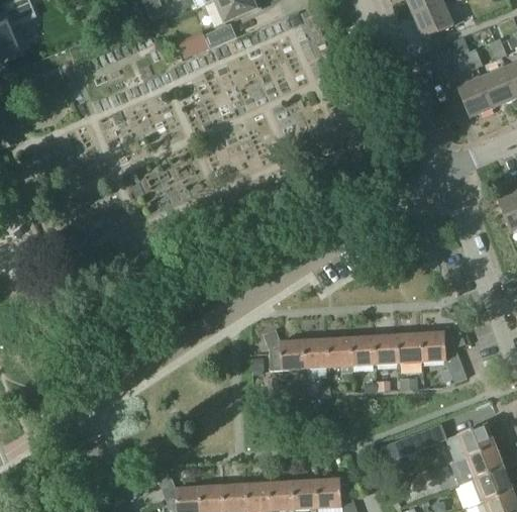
[(0,57),(19,48),(10,25),(36,14),(30,0),(10,0),(1,4),(0,1),(0,57)]
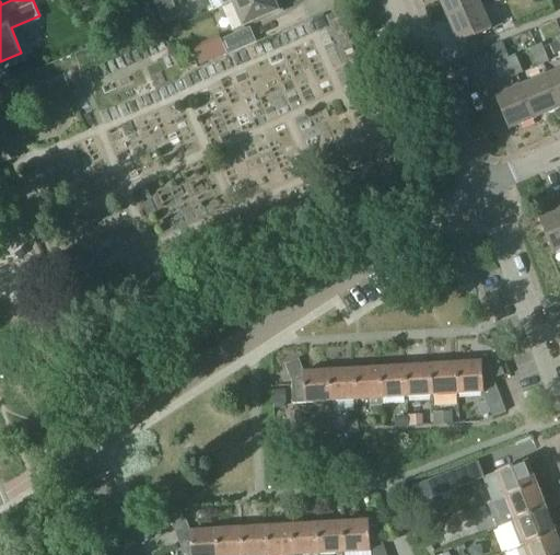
[(164,0),(156,3),(163,19),(178,11),(173,0),(164,0)]
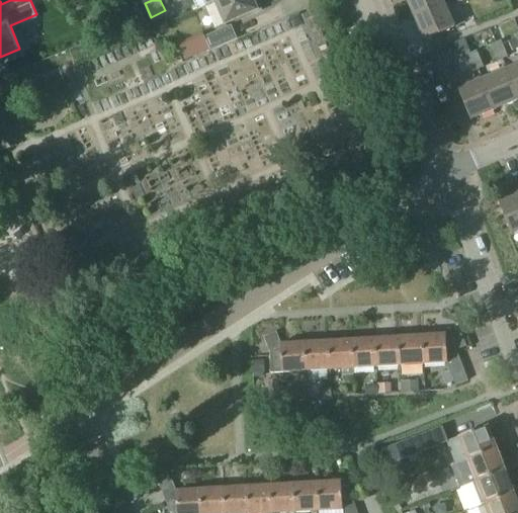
[(213,0),(224,21),(256,7),(255,4),(257,3),(255,0),(213,0)]
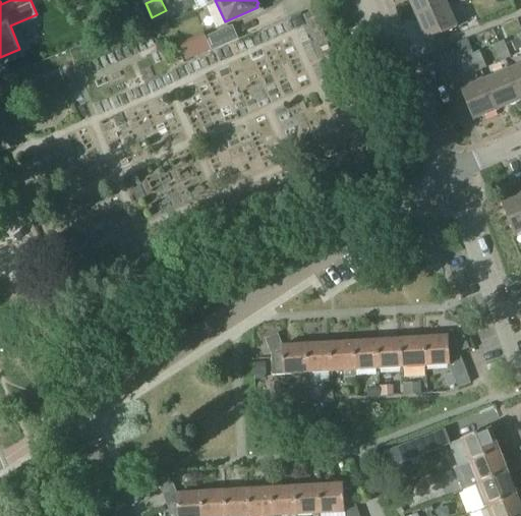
[(408,0),(414,14),(446,1),(446,0),(408,0)]
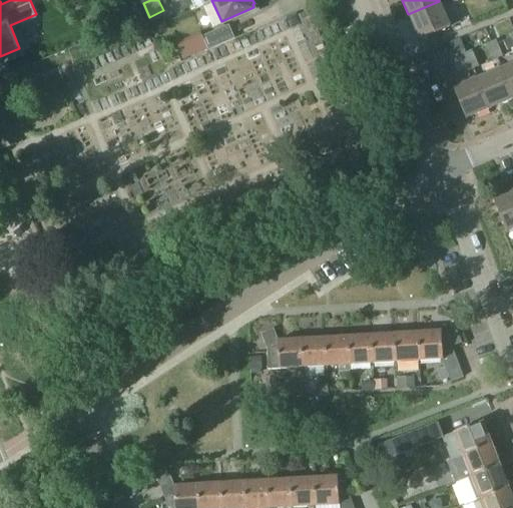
[(439,1),(408,14),(419,38),(450,25),(439,1)]
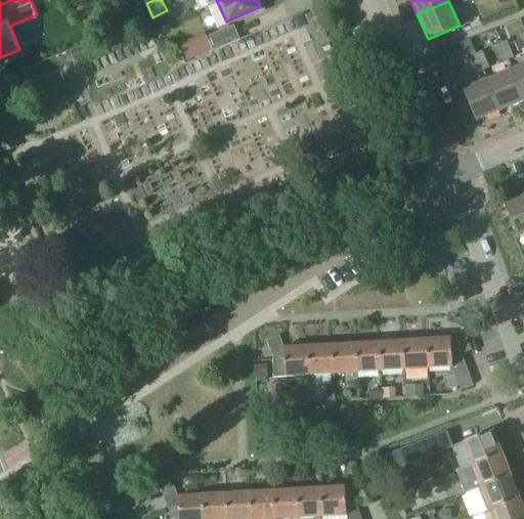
[(207,35),(213,46),(236,36),(231,24),(207,35)]
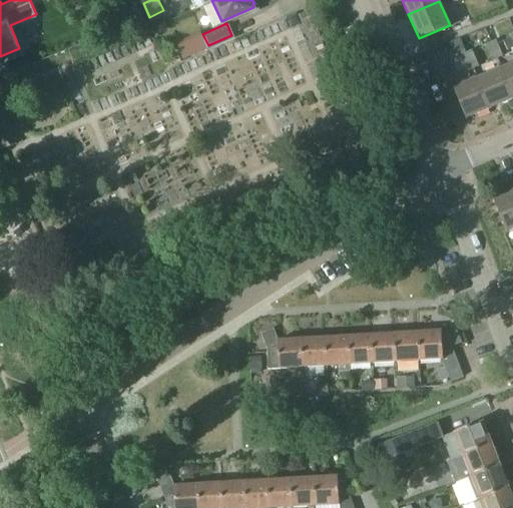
[(461,51),(466,49),(460,35),(448,40),(454,53),(461,51)]
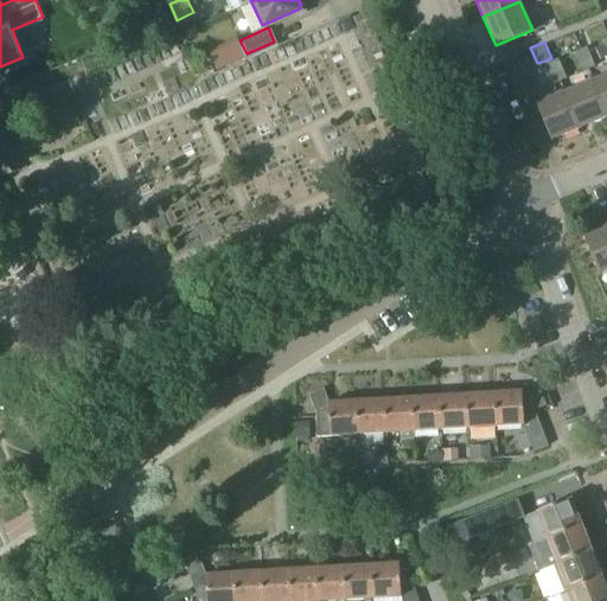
[(595,63),(587,43),(574,48),(582,68),(595,63)]
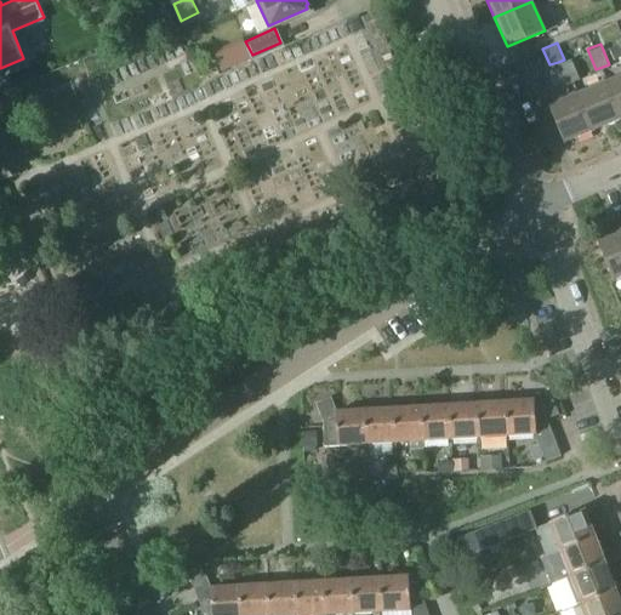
[(564,60),(558,62),(567,81),(580,77),(573,57),(564,60)]
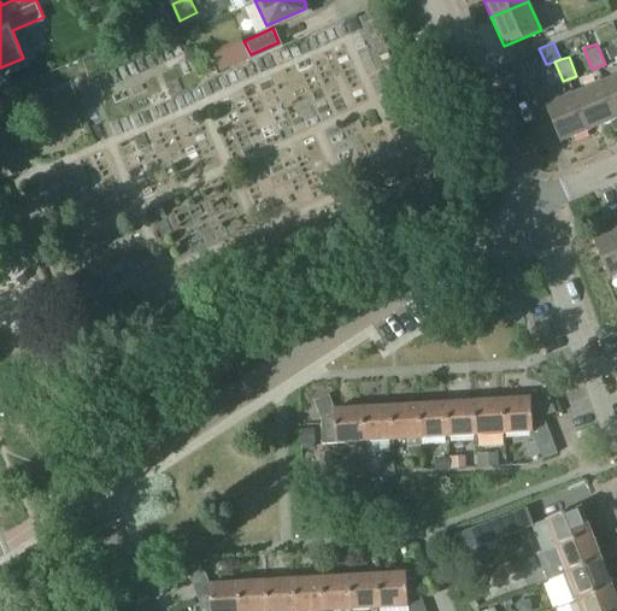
[(540,92),(527,62),(512,68),(526,98),(540,92)]
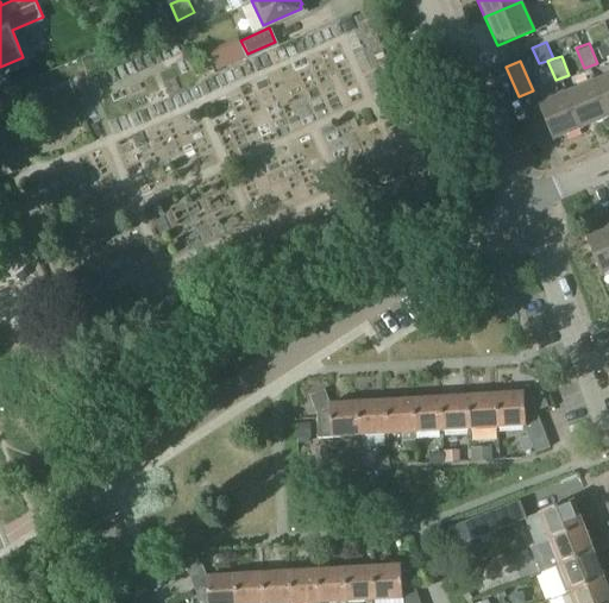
[(608,113),(608,71),(594,77),(608,113)]
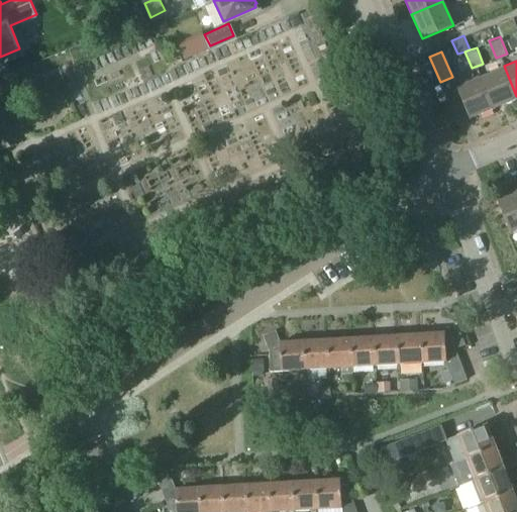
[(516,96),(504,66),(480,76),(493,106),(516,96)]
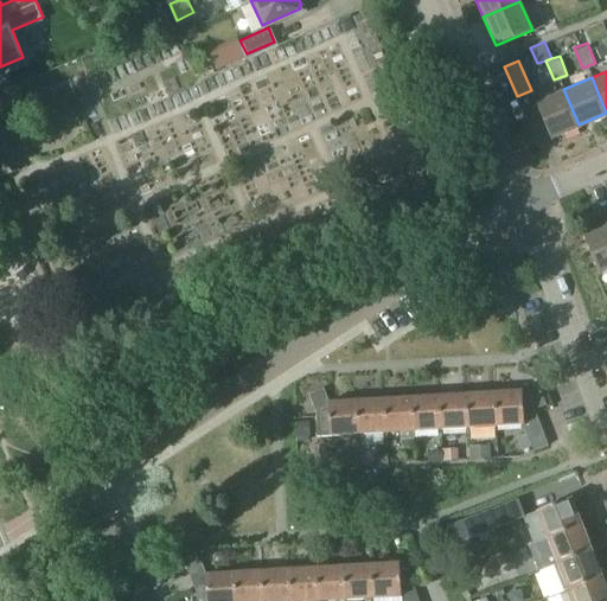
[(579,125),(563,89),(535,102),(549,138),(579,125)]
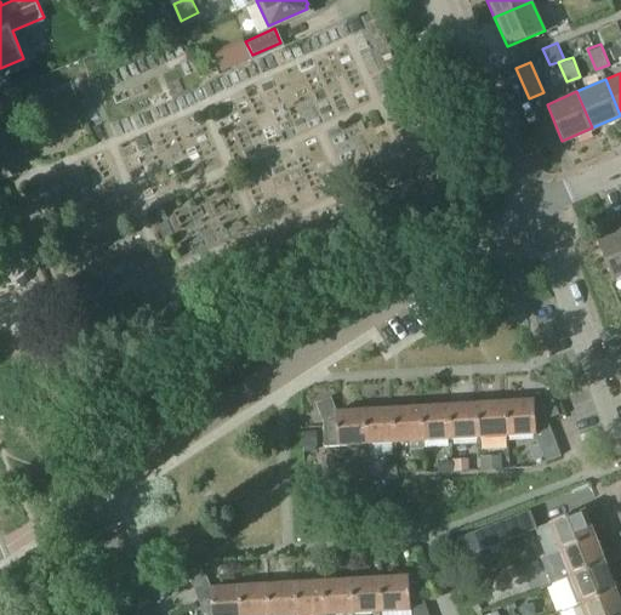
[(620,274),(620,231),(598,240),(614,278),(620,274)]
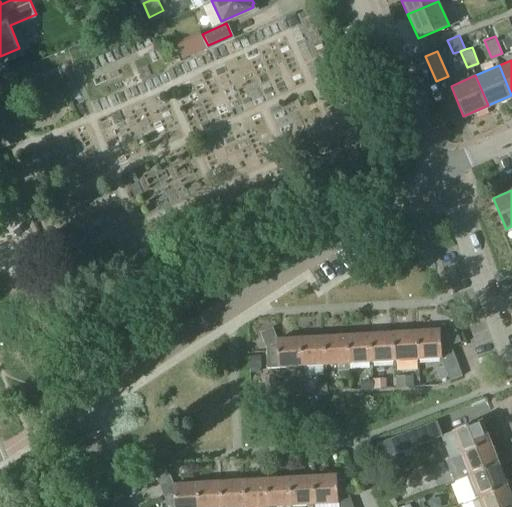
[(259,328),(263,337),(276,332),(273,323),(259,328)]
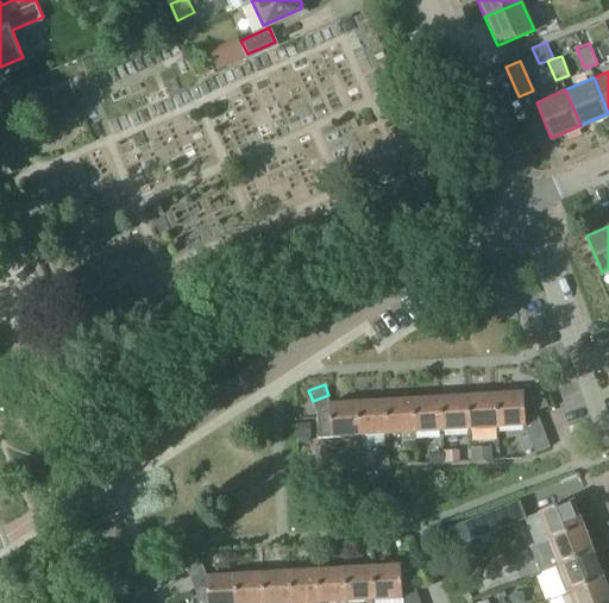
[(523,424),(526,429),(542,424),(539,414),(525,419),(523,396),(525,396),(523,389),(494,391),(495,425),(523,424)]
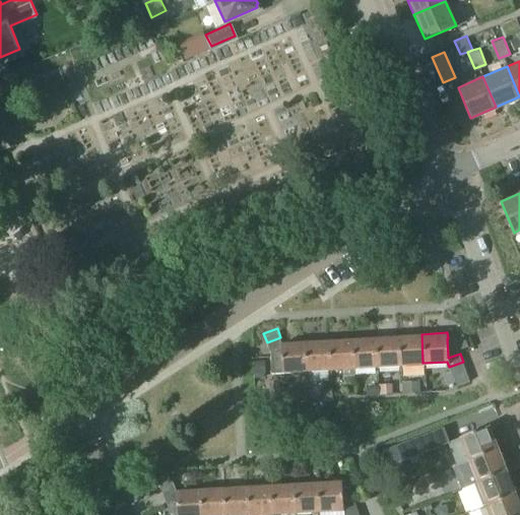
[(421,334),(399,335),(400,364),(423,363),(421,334)]
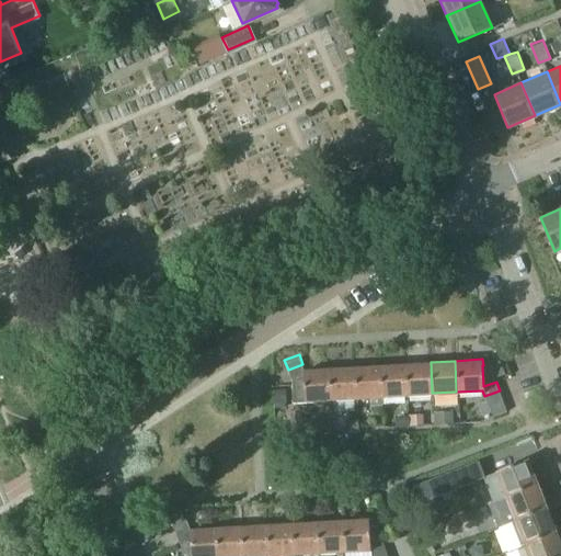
[(431,362),(405,364),(407,395),(432,393),(431,362)]
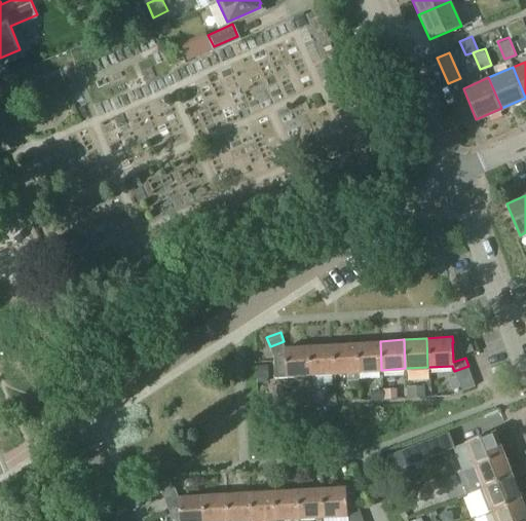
[(284,341),(270,346),(271,350),(273,355),(285,350),(286,346),(284,341)]
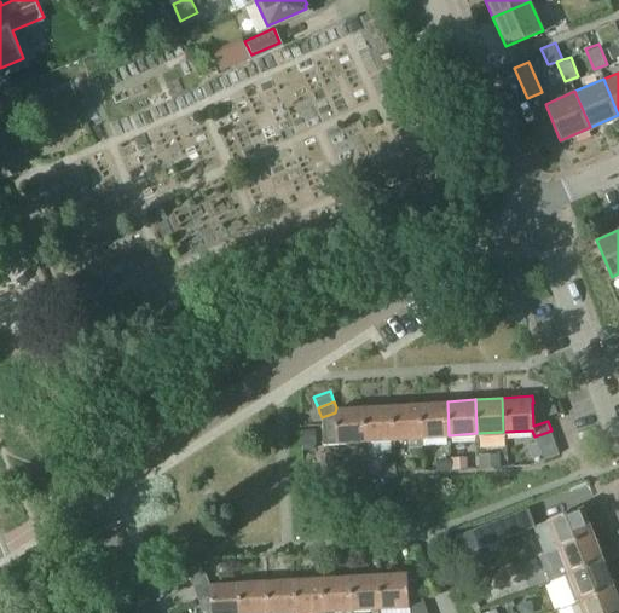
[(449,435),(447,402),(420,403),(421,437),(449,435)]
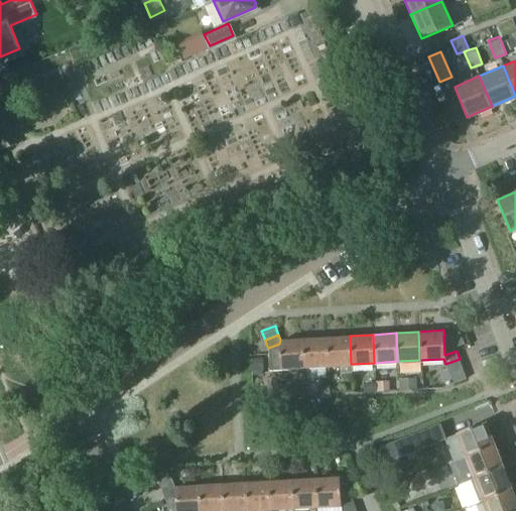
[(351,364),(350,336),(326,337),(328,365),(341,364),(341,370),(351,370),(351,364)]
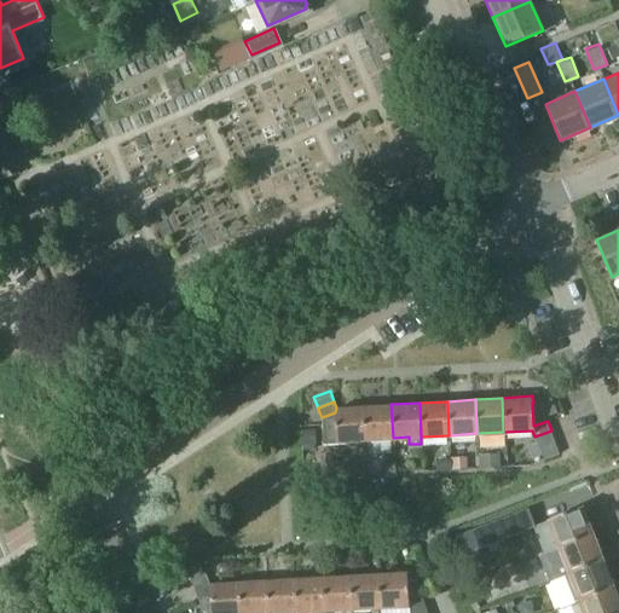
[(533,426),(548,421),(542,405),(533,405),(533,403),(532,403),(533,426)]
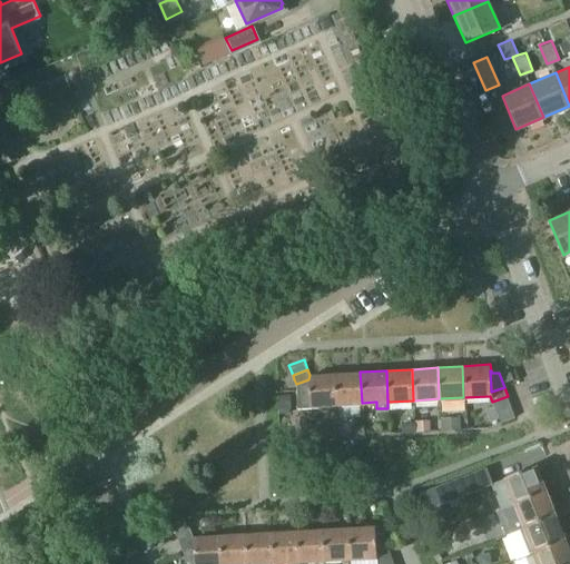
[(362,403),(360,372),(334,373),(335,404),(362,403)]
